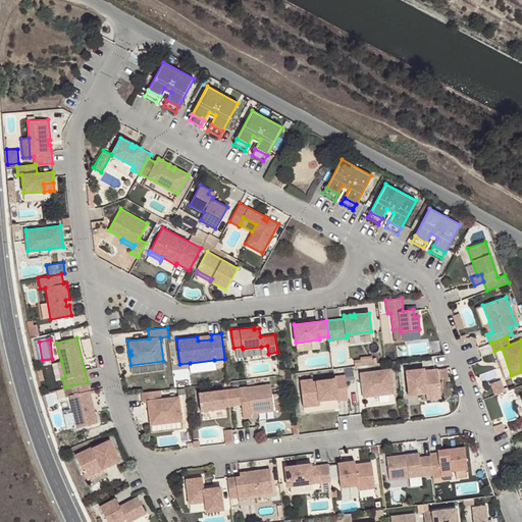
[(321,348),(321,341),(302,342),(303,349),(321,348)]
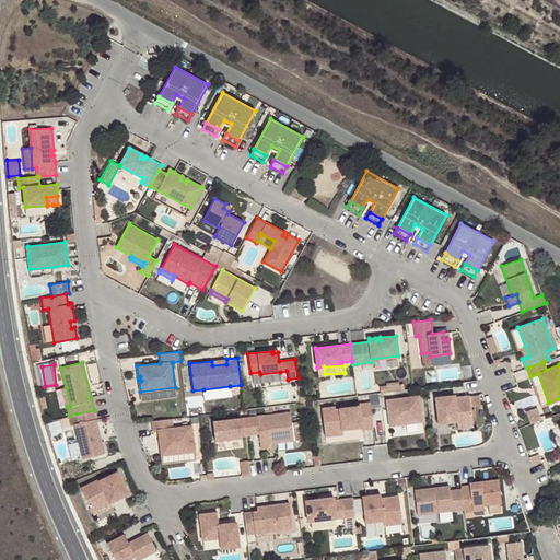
[(232,396),(230,386),(203,389),(205,399),(232,396)]
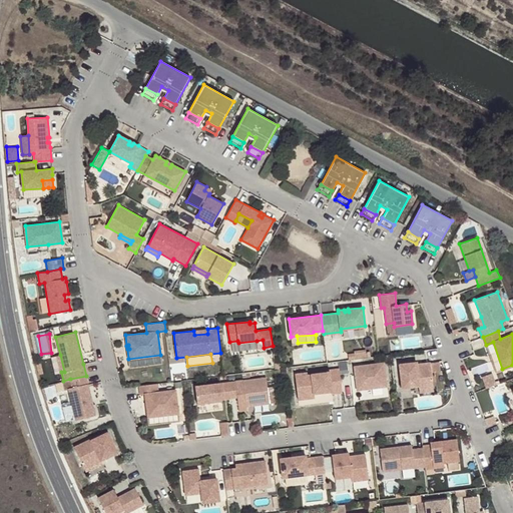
[(416,362),(399,364),(402,388),(419,386),(419,389),(433,387),(430,362),(427,362),(421,363),(422,366),(417,367),(416,364),(416,362)]
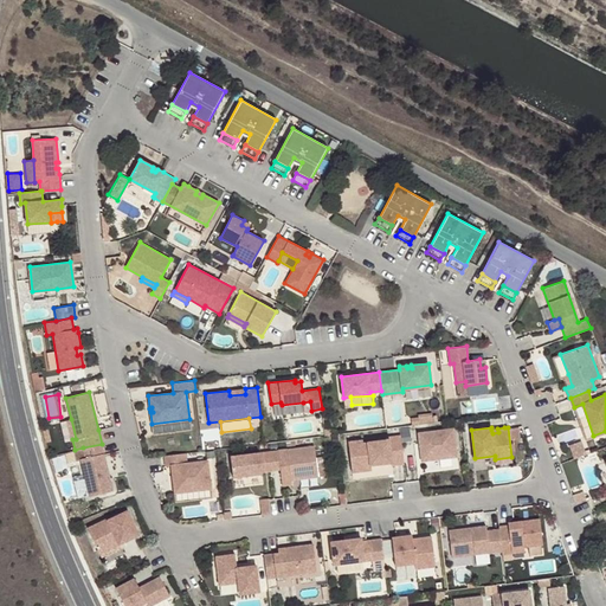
[(453,429),(418,432),(421,461),(457,456),(453,429)]
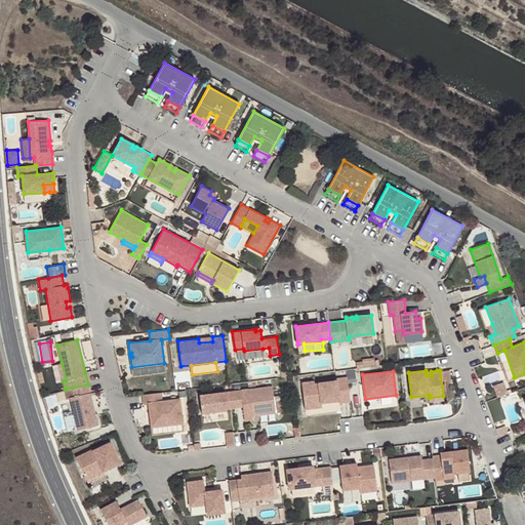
[(350,401),(347,376),(336,377),(336,380),(315,384),(314,380),(301,382),(305,408),(317,407),(317,403),(321,402),(339,400),(339,402),(350,401)]
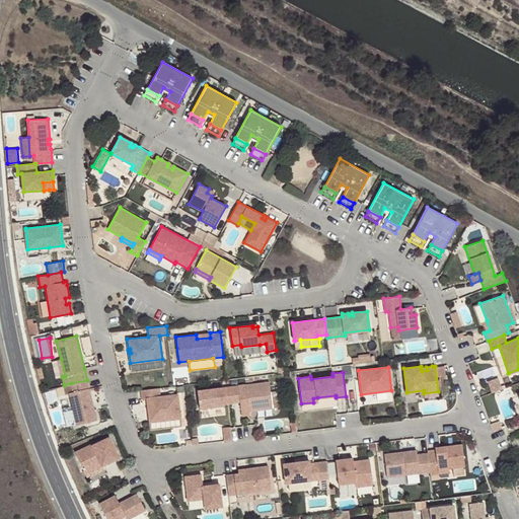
[(490,380),(494,391),(501,388),(497,377),(490,380)]
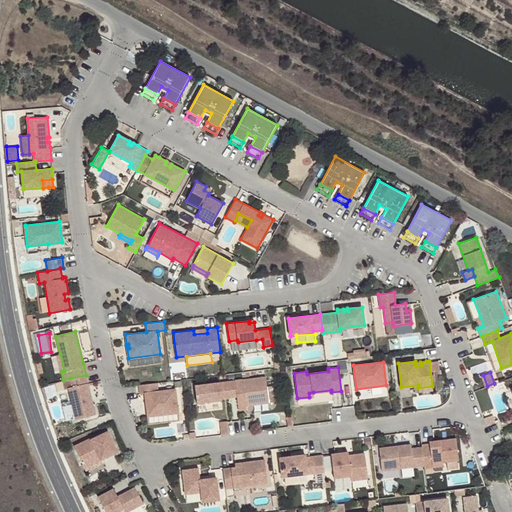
[(88,384),(86,375),(70,378),(72,386),(68,387),(75,419),(95,414),(92,404),(90,405),(89,399),(91,398),(88,384)]
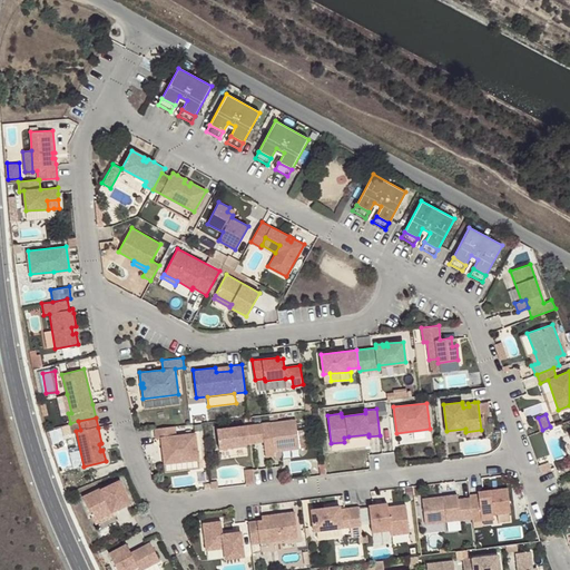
[(300,448),(295,419),(261,423),(264,441),(265,457),(275,455),(274,451),(300,448)]
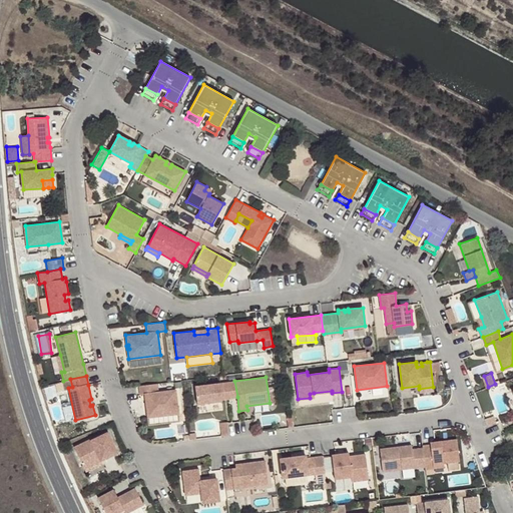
[(237,397),(234,381),(194,386),(197,404),(221,401),(221,399),(220,391),(227,391),(228,398),(237,397)]
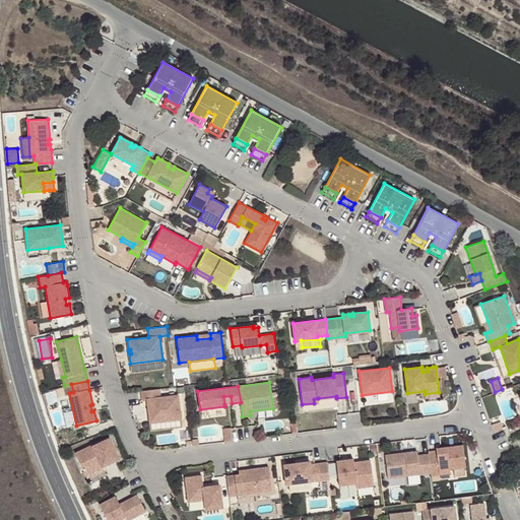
[(159,388),(141,390),(142,399),(146,399),(151,398),(152,404),(147,405),(150,423),(181,418),(178,395),(160,396),(159,388)]
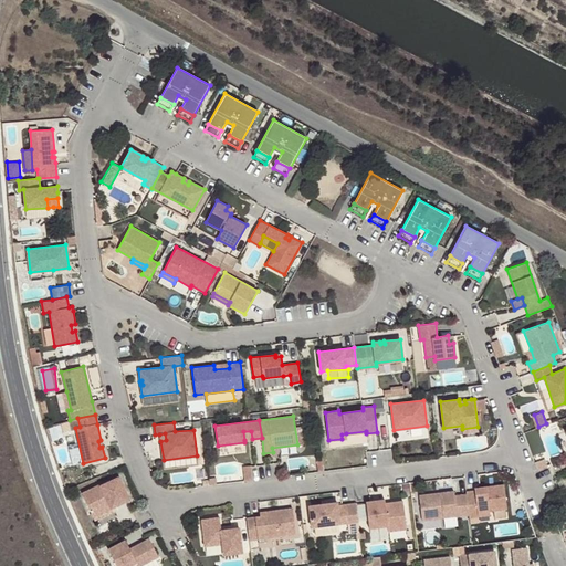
[(534,462),(536,469),(547,464),(544,458),(534,462)]
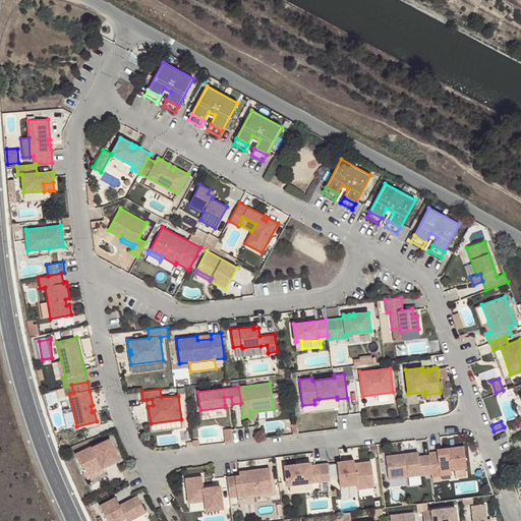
[(118,460),(109,439),(93,447),(92,446),(74,454),(83,472),(100,464),(102,468),(102,467),(118,460)]
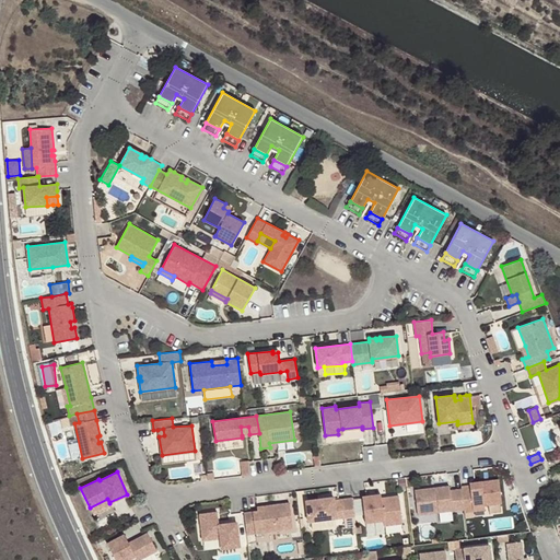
[(469,485),(461,486),(461,488),(464,509),(464,511),(473,510),(473,505),(483,504),(501,502),(499,479),(489,480),(489,482),(482,483),(482,481),(475,482),(469,482),(469,485)]
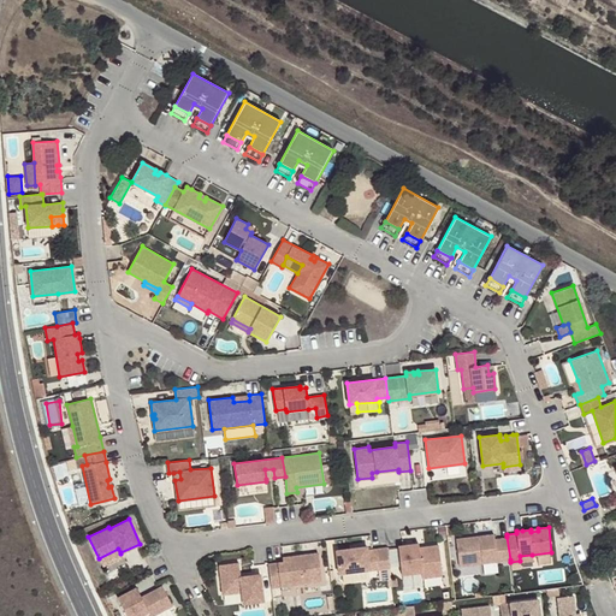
[(510,560),(507,537),(495,538),(493,534),(456,539),(460,566),(510,560)]
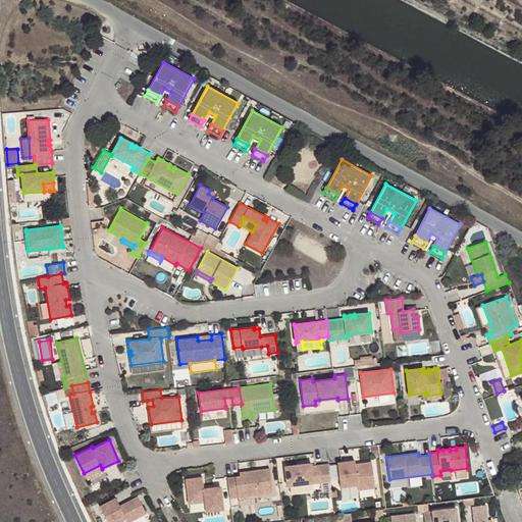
[(342,462),(337,462),(340,486),(357,485),(358,489),(366,488),(366,484),(374,483),(371,462),(359,463),(359,466),(355,466),(355,464),(355,460),(342,462)]
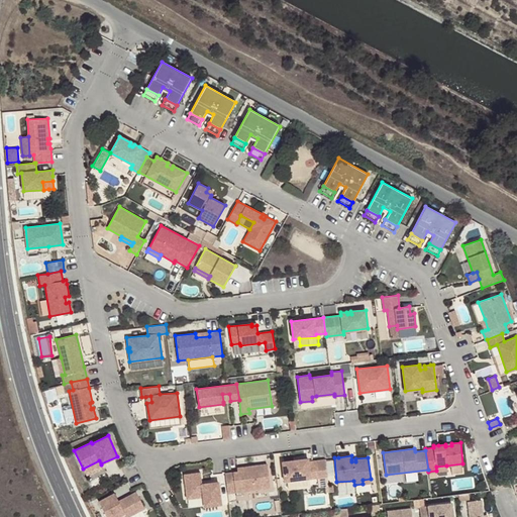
[(308,458),(282,461),(285,482),(310,478),(310,475),(317,474),(317,477),(327,476),(325,459),(312,460),(308,461),(308,458)]
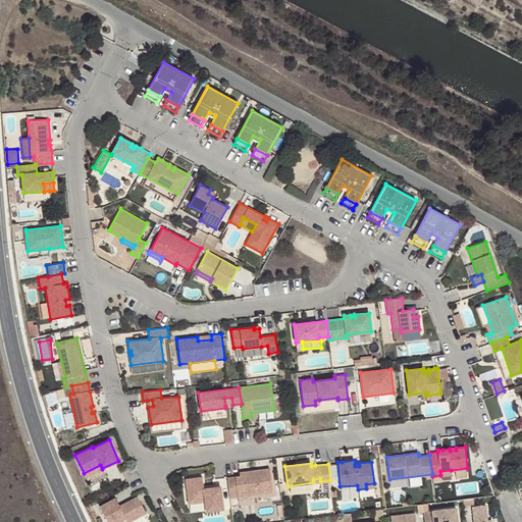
[(100,465),(84,473),(86,477),(102,469),(100,465)]
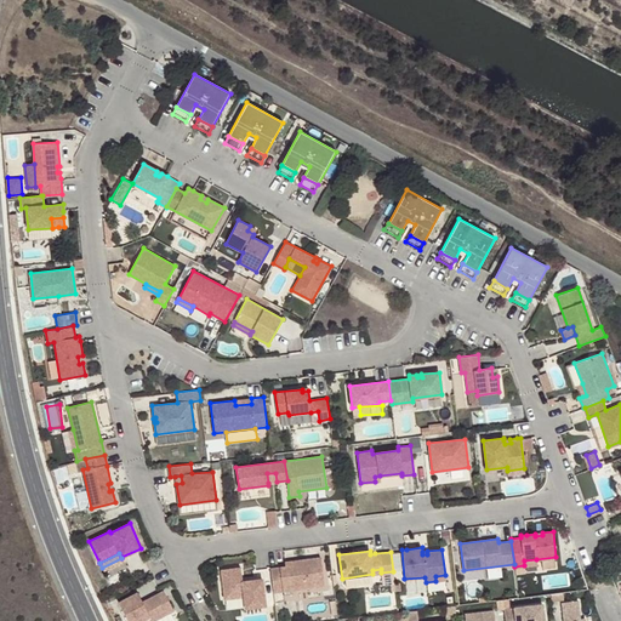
[(285,567),(271,568),(273,592),(283,591),(284,591),(281,579),(290,577),(291,590),(307,587),(324,586),(320,557),(292,560),(292,565),(285,567)]
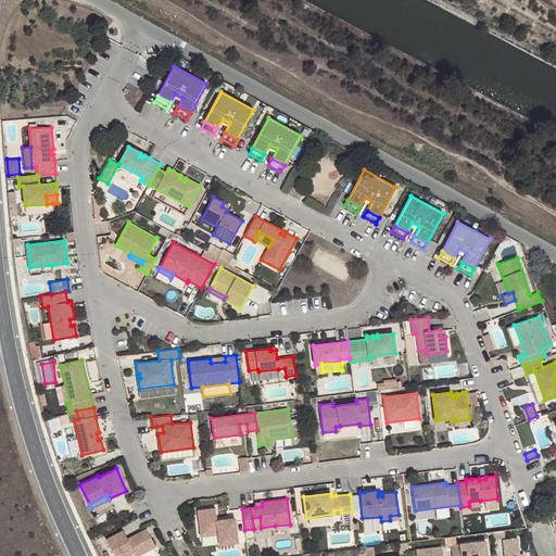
[(222,544),(240,542),(238,518),(219,520),(219,516),(216,516),(215,507),(200,509),(203,535),(220,533),(222,543),(222,544)]
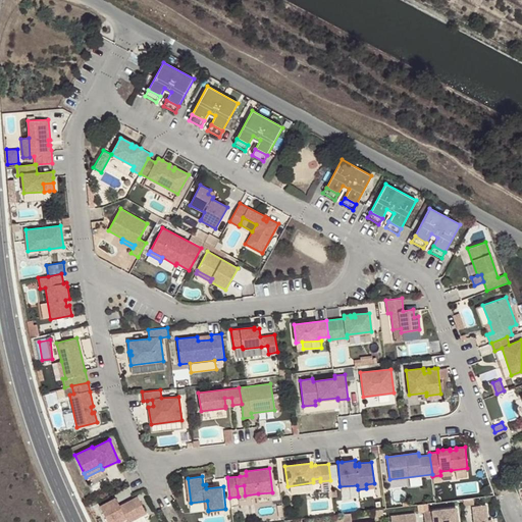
[(237,486),(239,497),(245,496),(244,485),(237,486)]
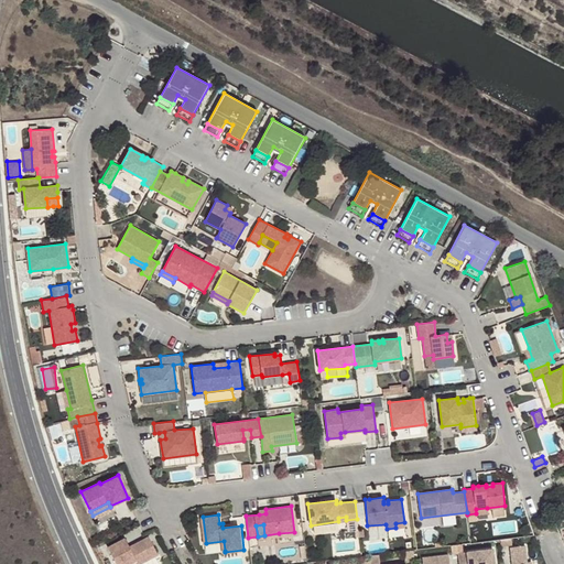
[(147,542),(144,538),(129,545),(125,538),(107,546),(116,563),(127,563),(136,560),(138,563),(158,554),(150,540),(147,542)]
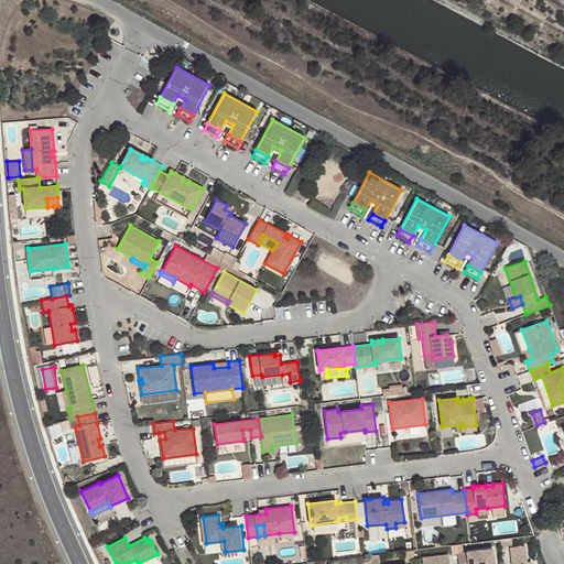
[(525,543),(510,545),(512,563),(531,563),(531,560),(528,560),(525,543)]
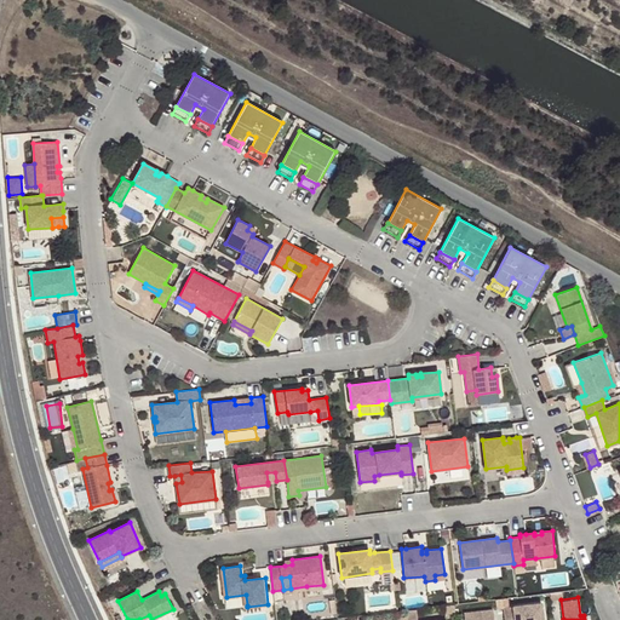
[(544,619),(543,602),(504,607),(505,619),(544,619)]
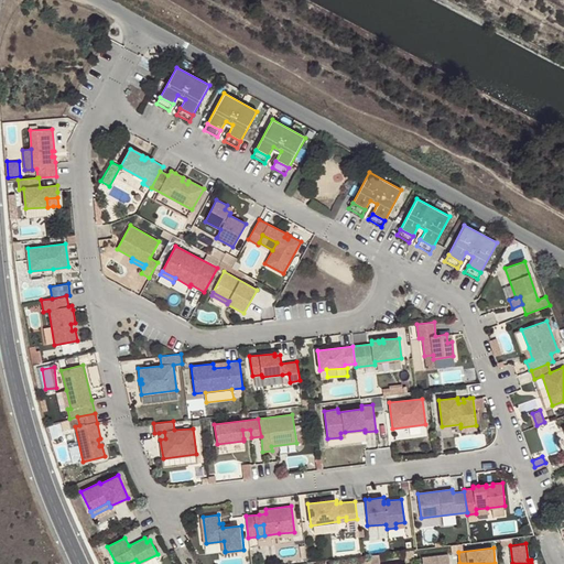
[(449,563),(448,553),(423,556),(423,563),(449,563)]
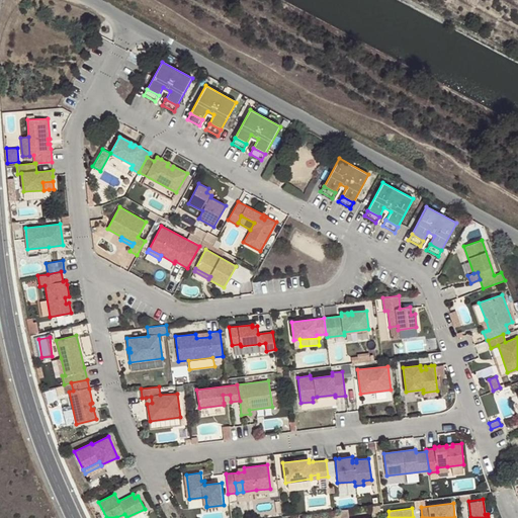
[(340,510),(341,517),(349,517),(349,509),(340,510)]
